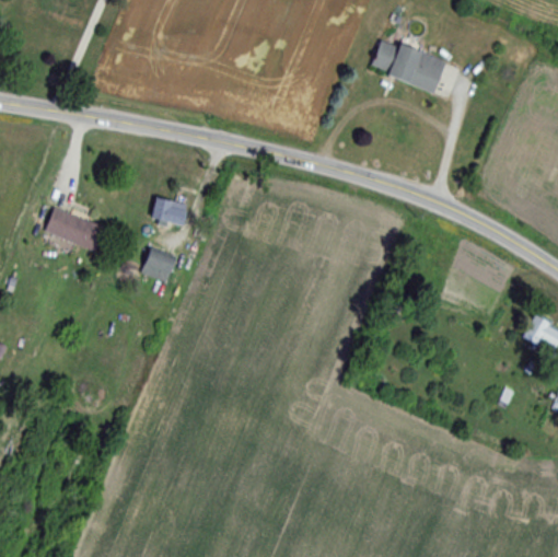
[(446,59),(383,35),(372,65),(436,90),(446,59)]
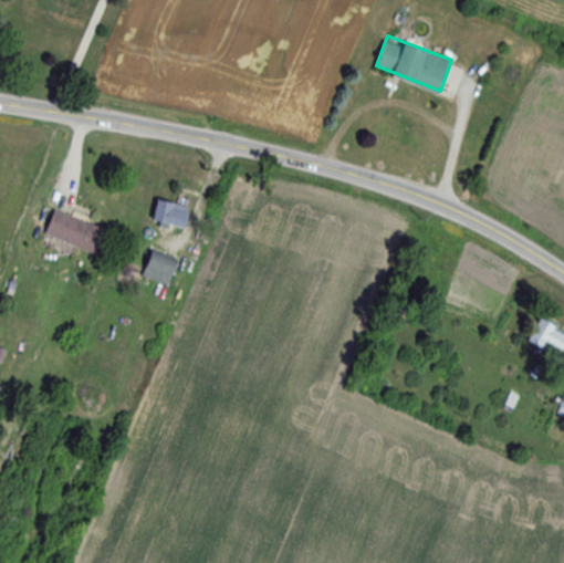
[(154,219),(185,227),(191,205),(159,196),(154,219)]
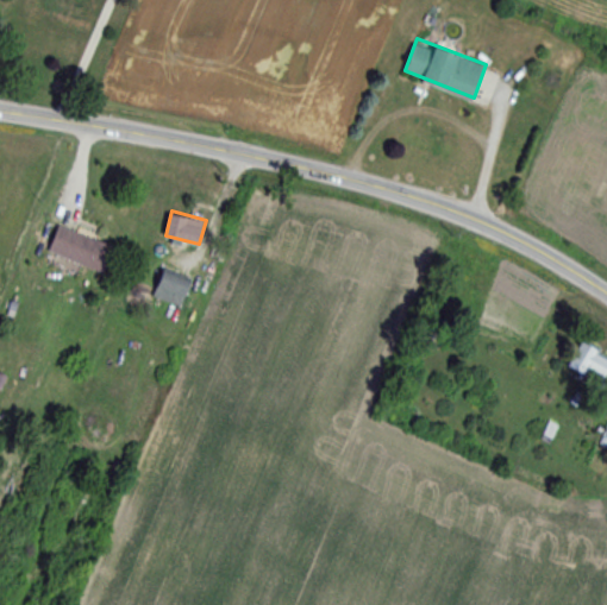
[(108,269),(117,241),(60,225),(51,251),(108,269)]
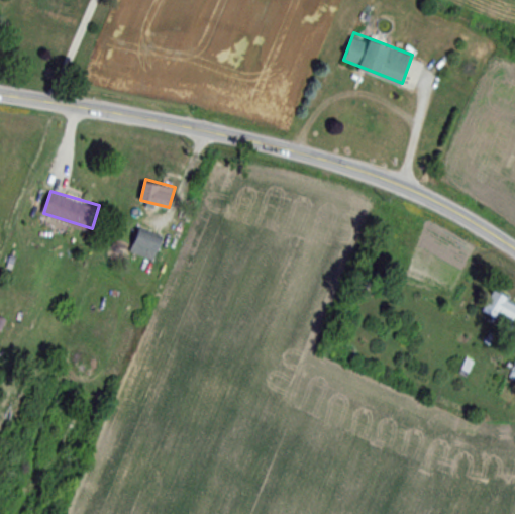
[(131,249),(153,259),(164,237),(140,227),(131,249)]
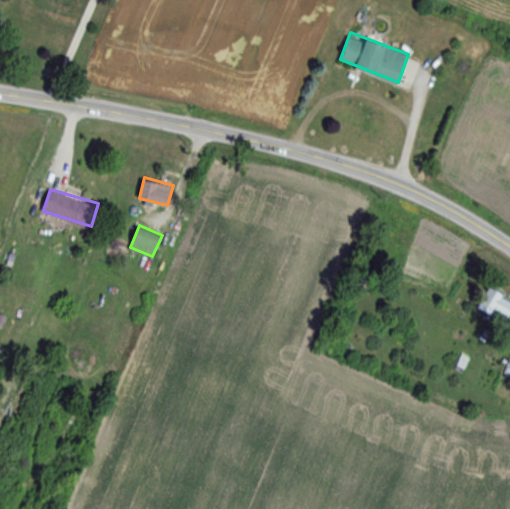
[(509,293),(485,288),(481,309),(509,315),(509,293)]
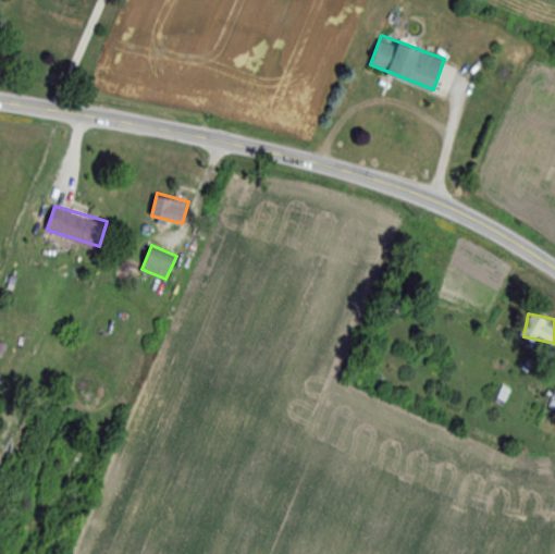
All buildings are outlined.
